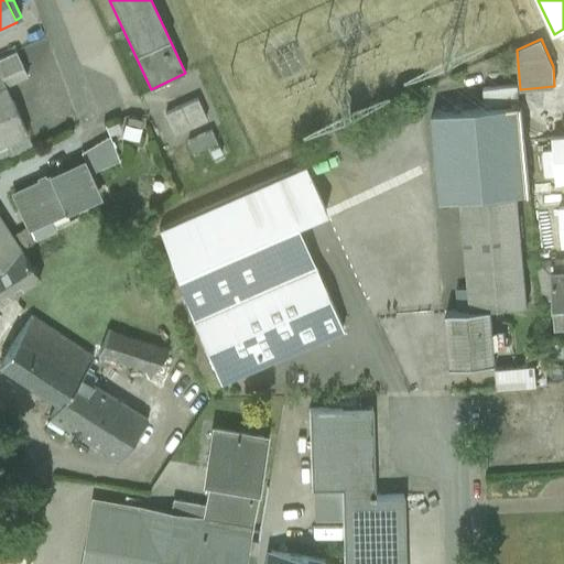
[(0,74),(4,85),(25,75),(15,52),(0,57),(0,74)]
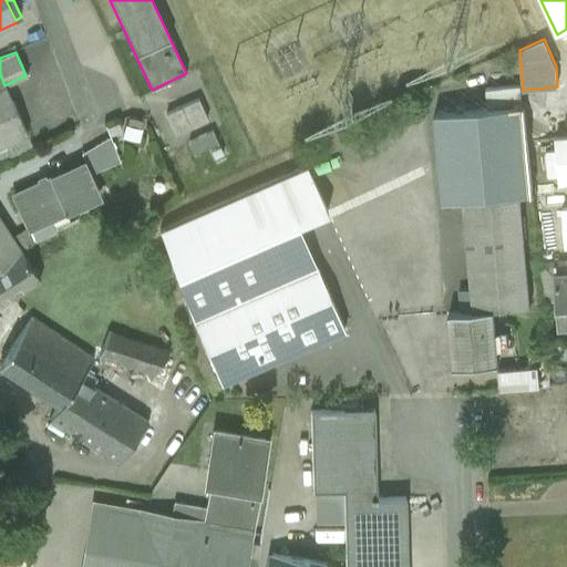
[(0,145),(27,134),(4,85),(0,74),(0,145)]
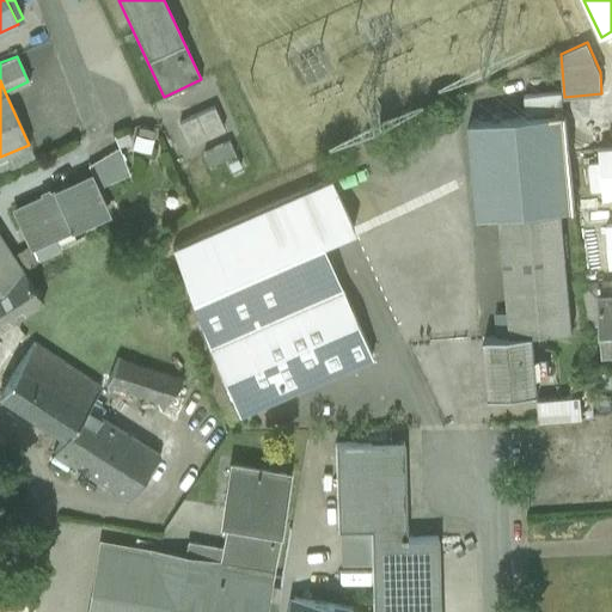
[(560,91),(525,93),(526,111),(561,109),(560,91)]
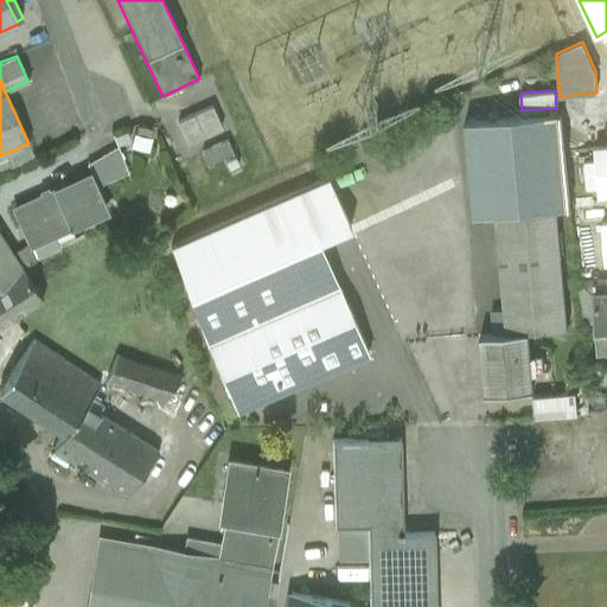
[(211,107),(178,122),(187,144),(222,128),(211,107)]
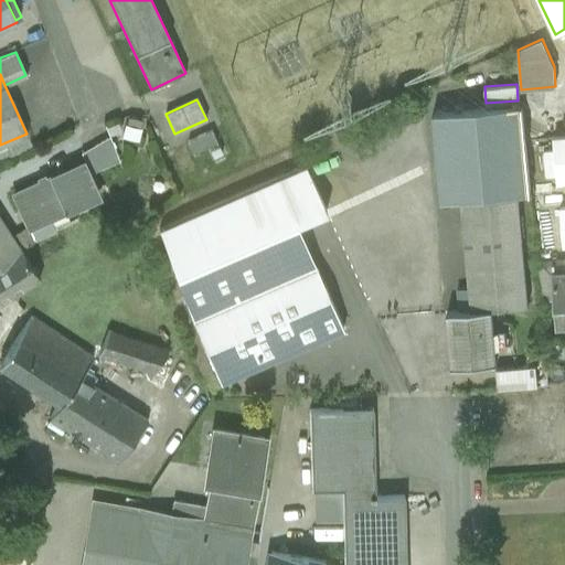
[(440,201),(461,200),(518,194),(530,193),(522,105),(433,113),(440,201)]
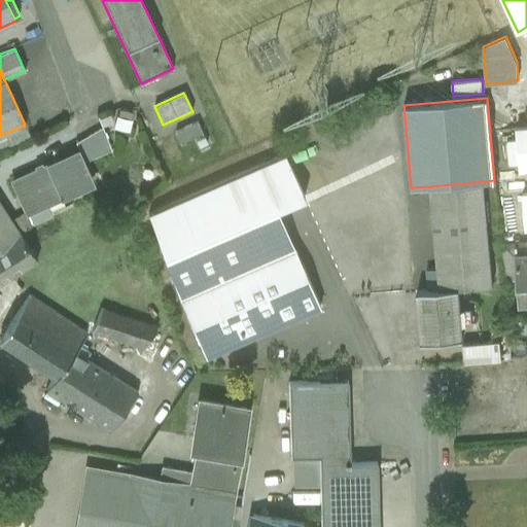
[(202,133),(197,121),(175,133),(180,144),(202,133)]
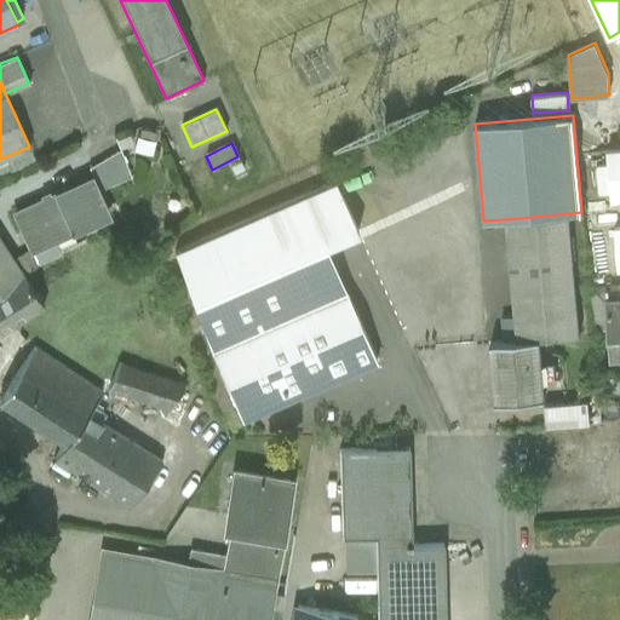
[(29,147),(0,159),(0,176),(35,160),(29,147)]
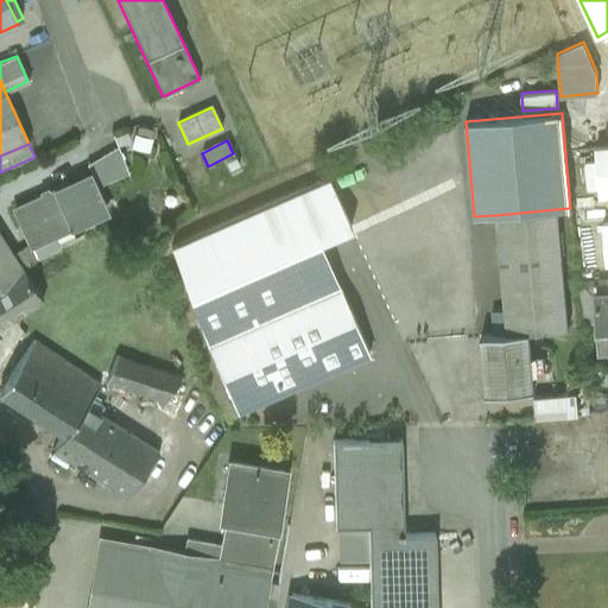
[(607,195),(607,144),(595,146),(596,160),(586,160),(588,190),(597,190),(597,197),(607,195)]
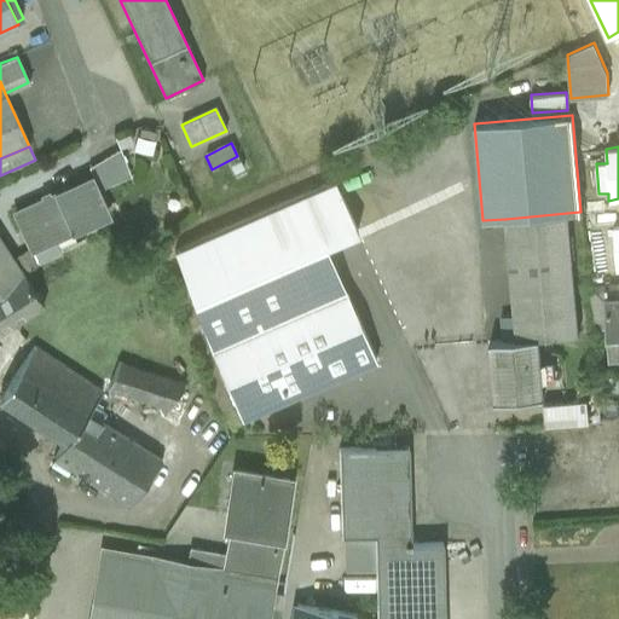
[(123,157),(109,163),(117,181),(131,175),(123,157)]
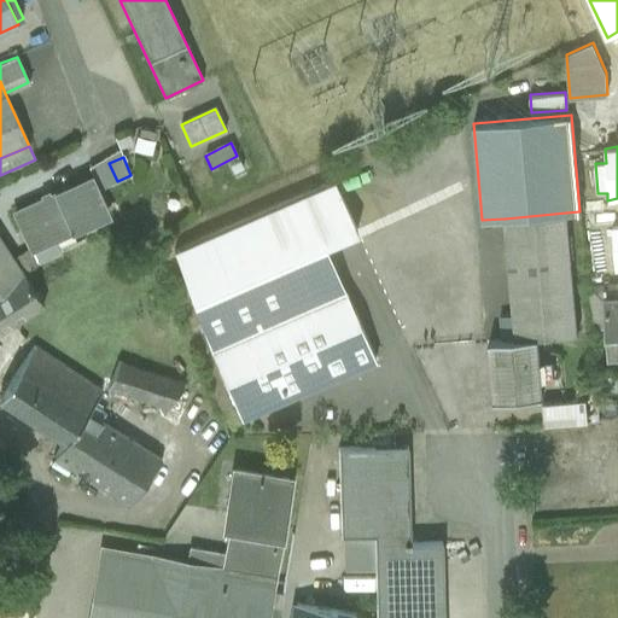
[(109,163),(91,172),(99,188),(117,181),(109,163)]
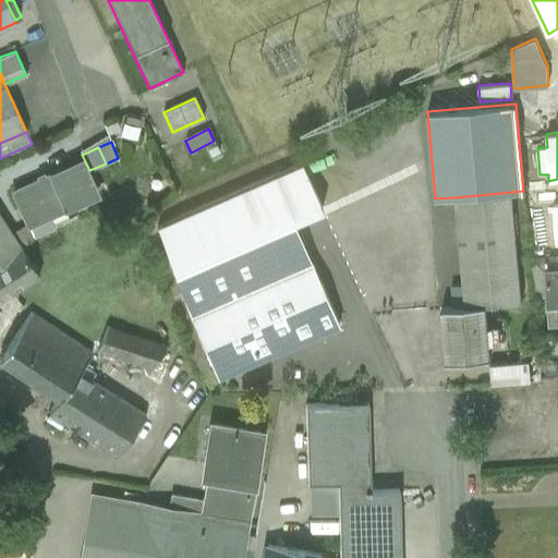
[(79,160),(13,190),(29,225),(95,195),(79,160)]
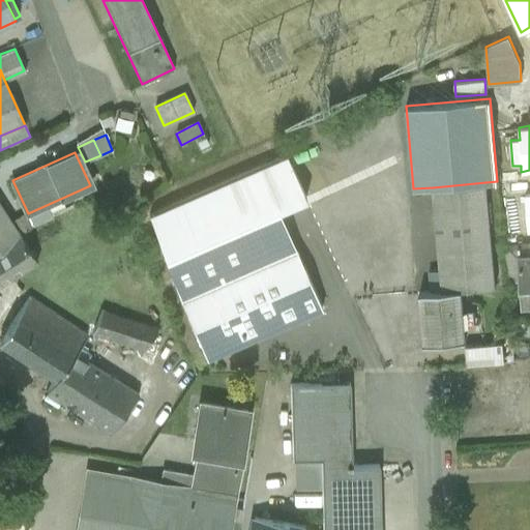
[(149,215),(182,300),(274,261),(256,219),(280,210),(306,198),(287,154),(149,215)]
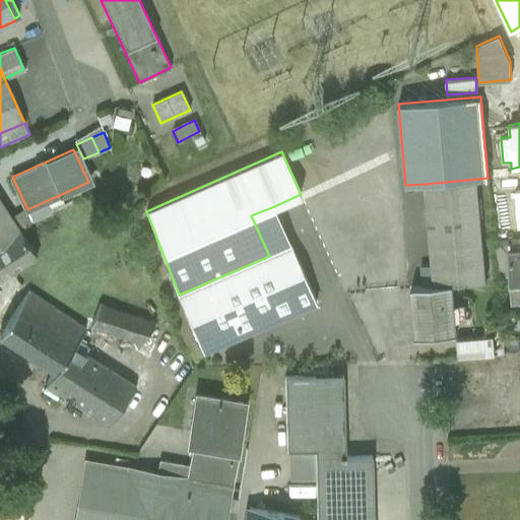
[(476,179),(425,184),(434,285),(452,283),(485,280),(476,179)]
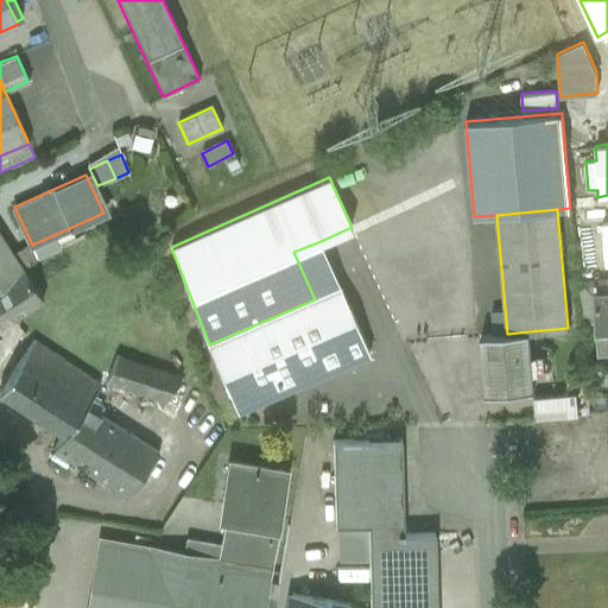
[(0,280),(20,268),(0,238),(0,280)]
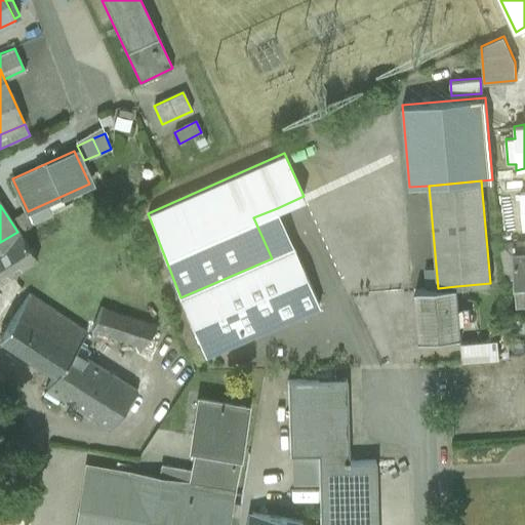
[(272,258),(294,248),(277,208),(253,217),(272,258)]
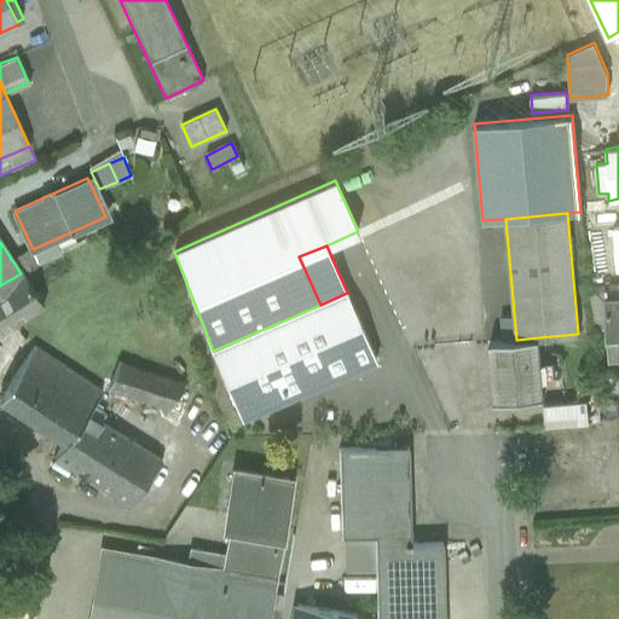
[(21,273),(0,285),(0,333),(44,306),(22,272),(21,273)]
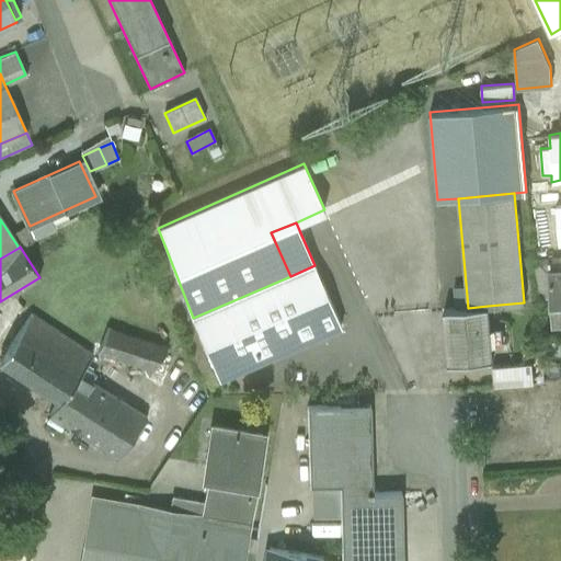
[(560,256),(534,260),(537,298),(550,297),(548,272),(560,270),(560,256)]
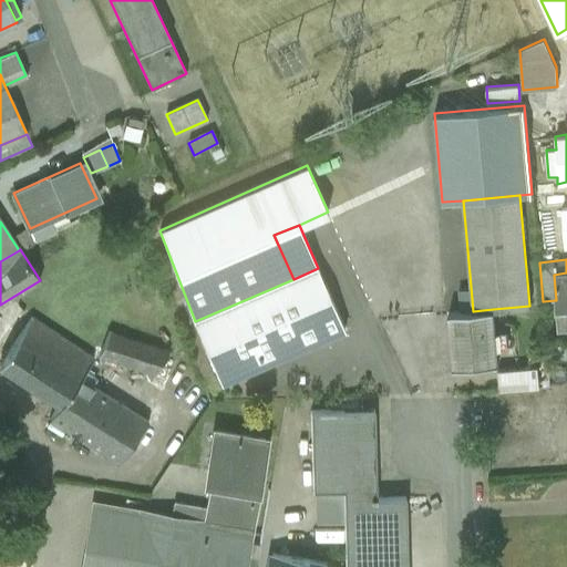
[(344,330),(318,268),(294,279),(195,321),(222,383),(344,330)]
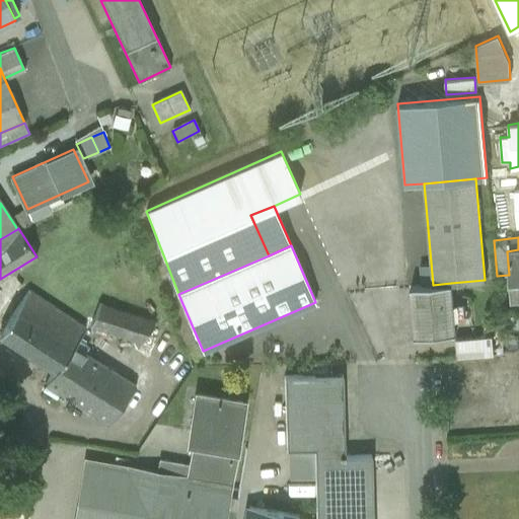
[(518,249),(507,251),(509,275),(511,302),(518,301),(518,249)]
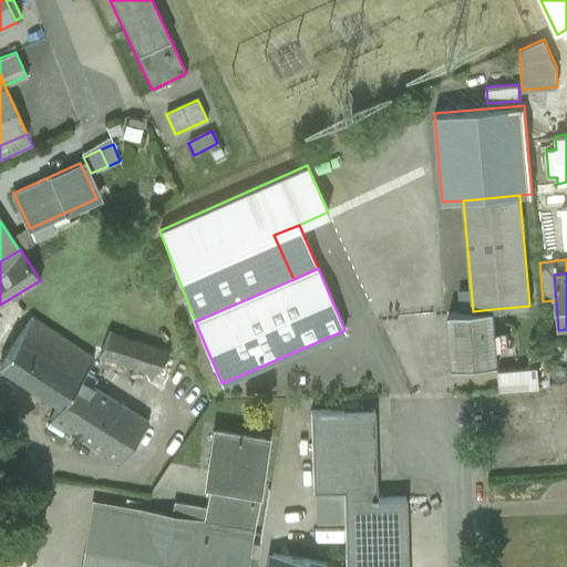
[(473,311),(449,312),(454,368),(497,364),(493,309),(473,311)]
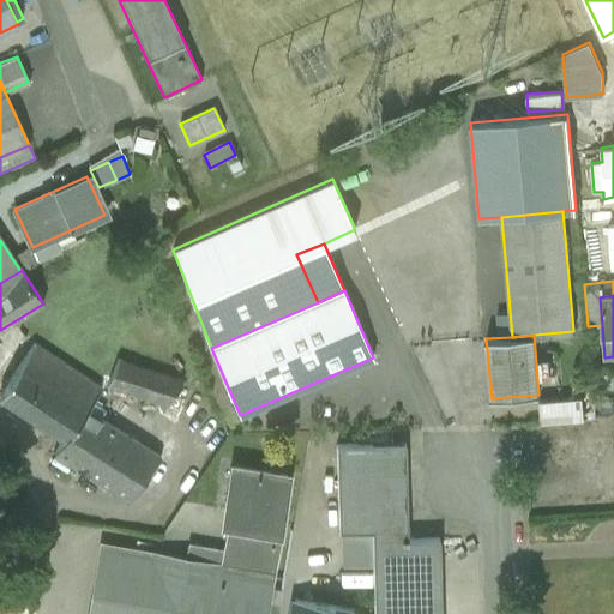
[(22,337),(11,354),(22,360),(32,343),(22,337)]
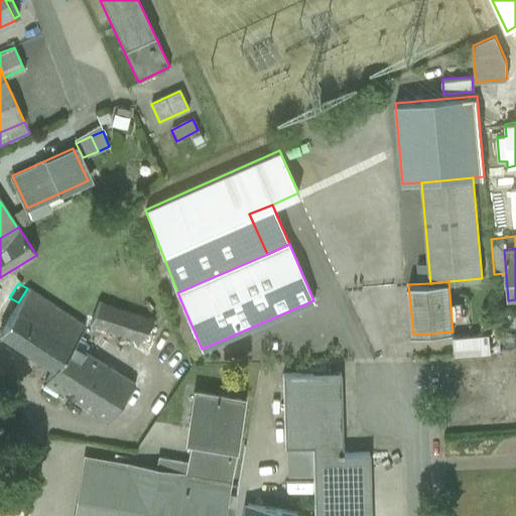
[(85,326),(27,288),(18,302),(0,332),(0,334),(53,368),(73,343),(85,326)]
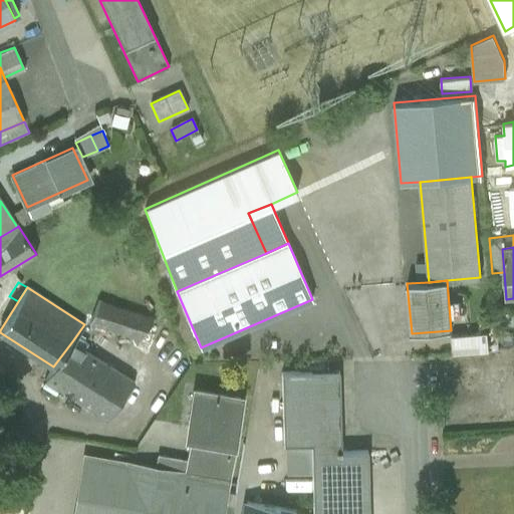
[(153,316),(98,299),(91,321),(142,336),(153,316)]
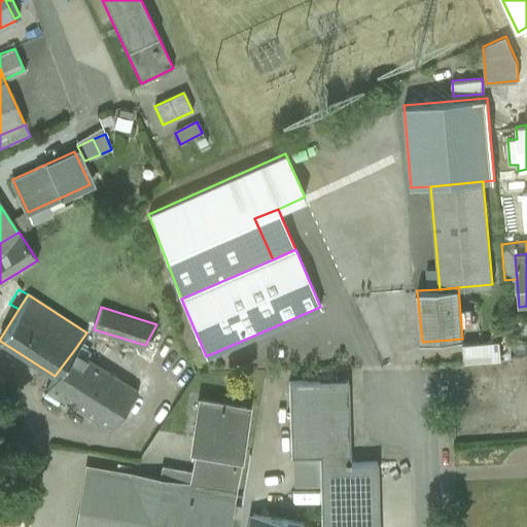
[(499,341),(462,344),(464,363),(501,360),(499,341)]
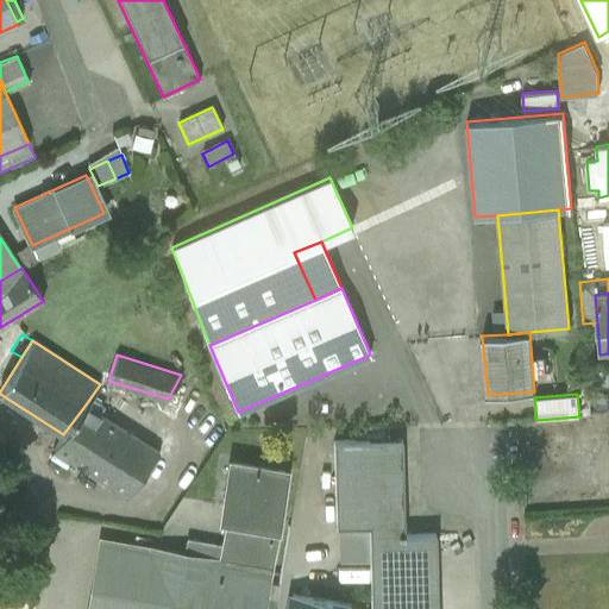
[(158,450),(86,405),(63,434),(52,450),(127,496),(158,450)]
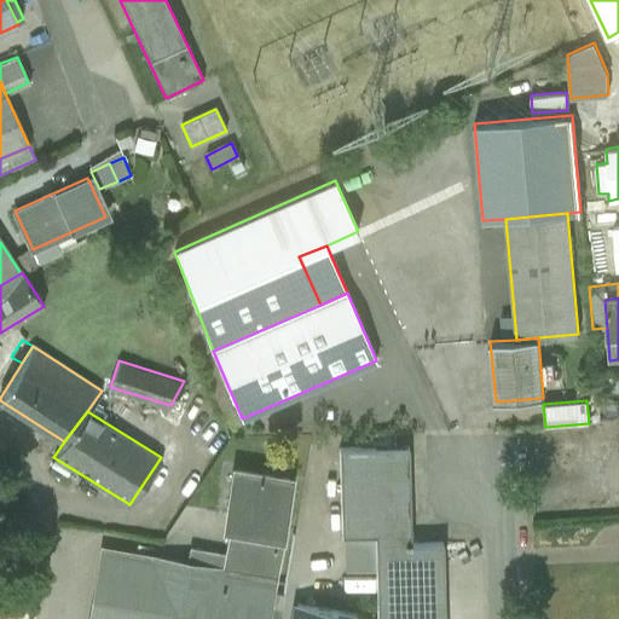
[(444,618),(441,543),(410,544),(408,447),(339,450),(341,536),(374,534),(376,618),(444,618)]
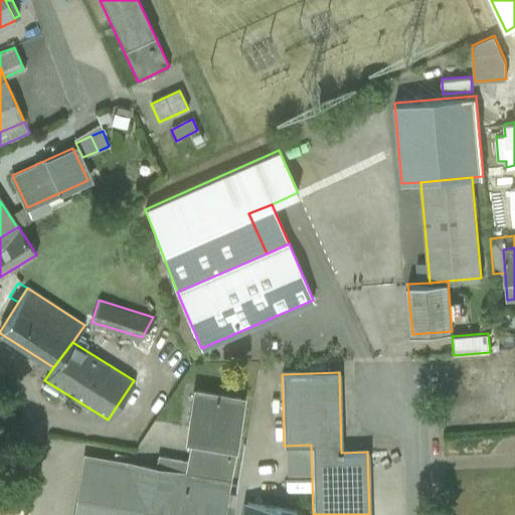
[(240,399),(195,392),(189,428),(195,430),(190,463),(187,476),(226,483),(240,399)]
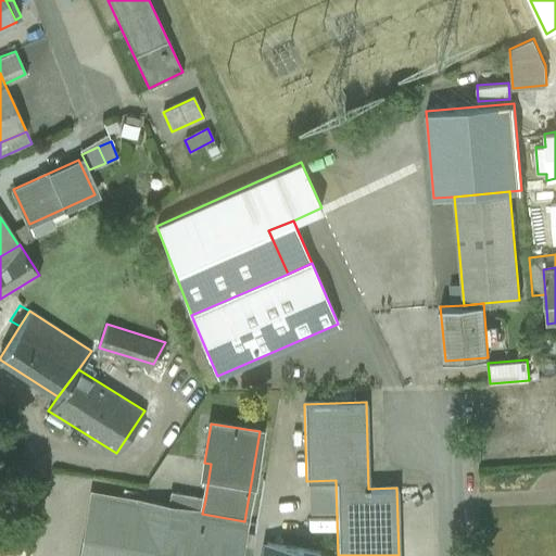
[(205,500),(171,493),(168,508),(202,514),(205,500)]
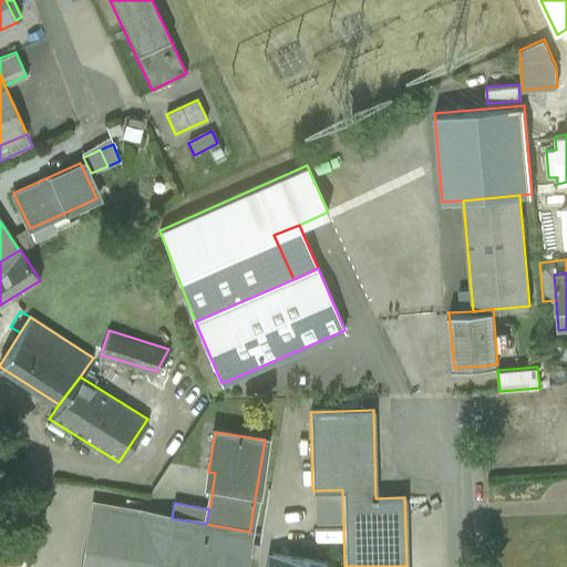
[(172,518),(94,505),(88,549),(88,550),(84,566),(243,566),(245,554),(249,532),(206,524),(172,518)]
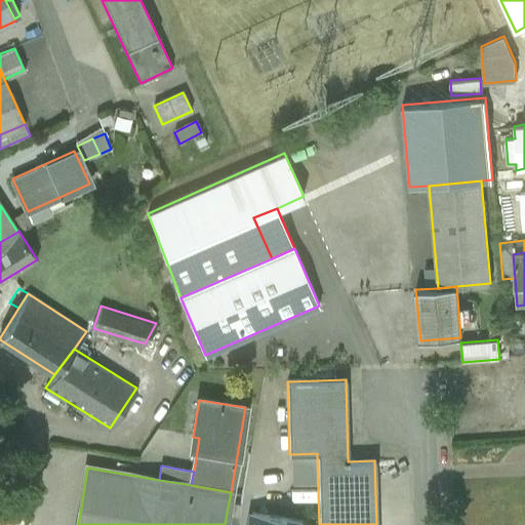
[(236,524),(239,515),(227,513),(225,524),(236,524)]
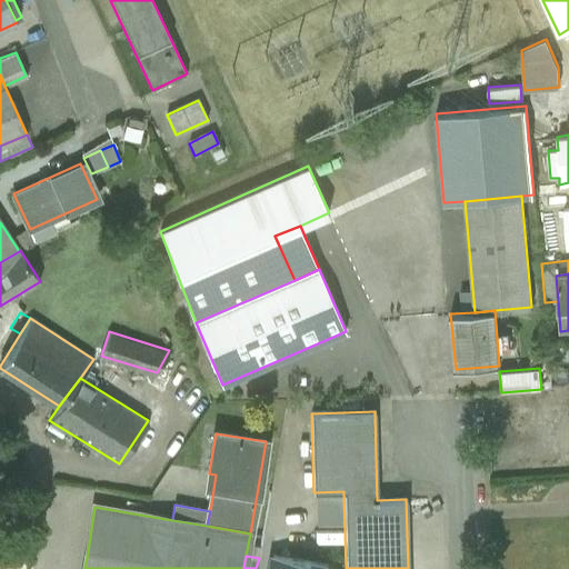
[(326,568),(327,565),(272,557),(270,568),(326,568)]
